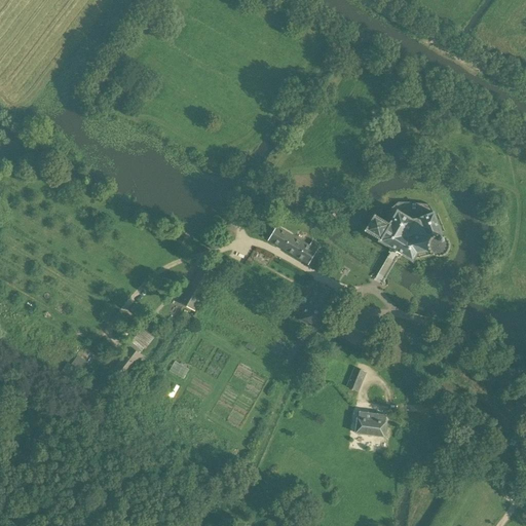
[(412,220),(398,211),(389,224),(374,216),(366,231),(380,239),(379,241),(390,248),(390,249),(402,255),(414,261),(415,258),(433,254),(435,255),(438,256),(440,256),(443,255),(446,254),(447,252),(448,250),(449,246),(449,243),(448,242),(447,239),(446,238),(445,238),(442,236),(441,236),(441,235),(442,234),(434,213),(418,218),(418,219),(412,220)]
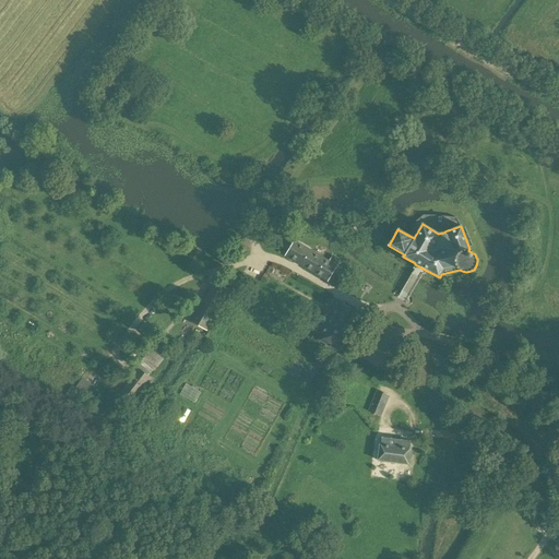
[(329,262),(295,241),(286,256),(328,281),(336,266),(335,266),(340,260),(332,256),(329,262)]
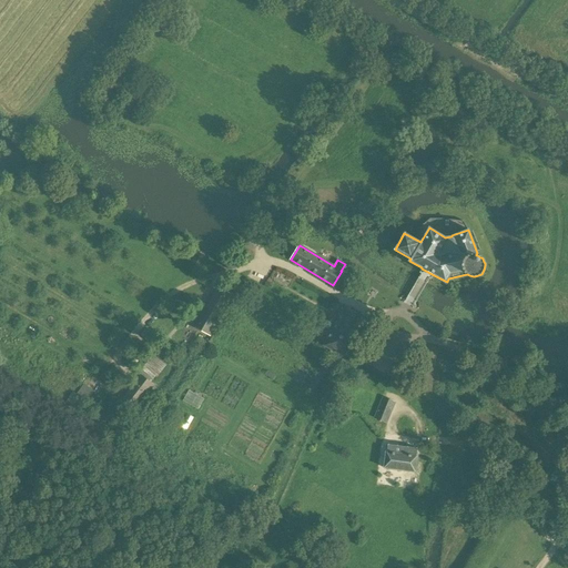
[(323,346),(343,357),(365,317),(345,306),(323,346)]
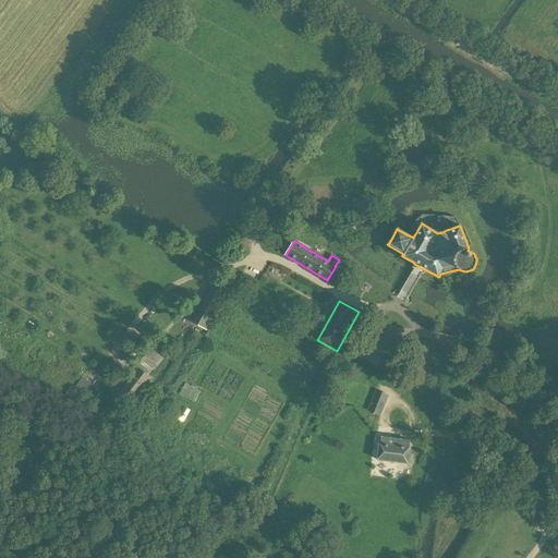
[(149,349),(124,381),(135,390),(161,358),(149,349)]
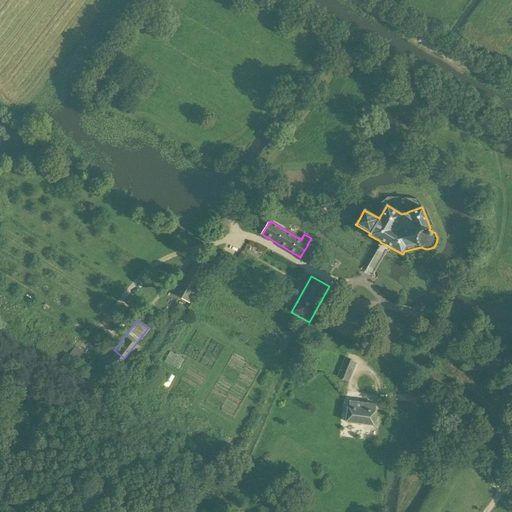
[(181,357),(169,351),(165,359),(177,365),(181,357)]
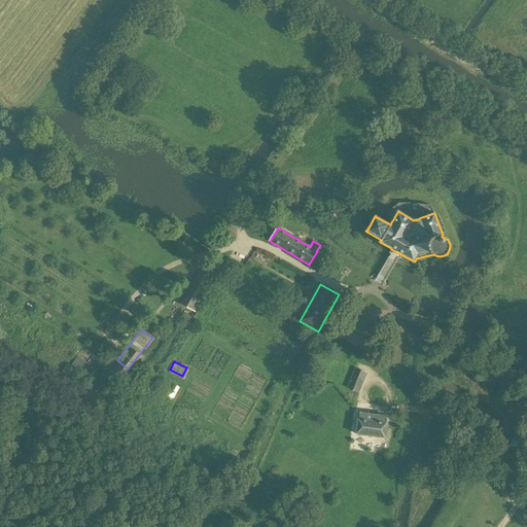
[(65,377),(71,366),(67,363),(61,374),(65,377)]
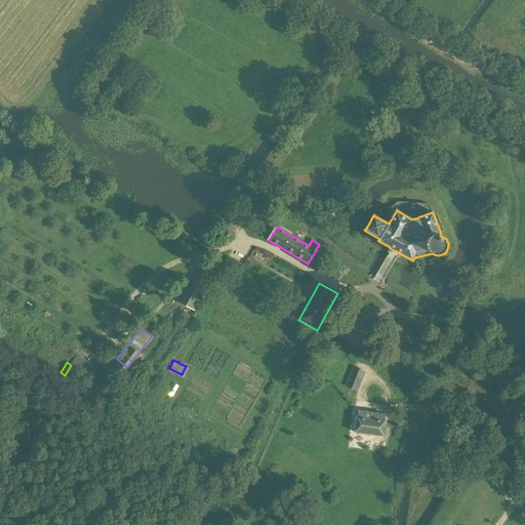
[(346,387),(358,392),(366,371),(354,366),(346,387)]
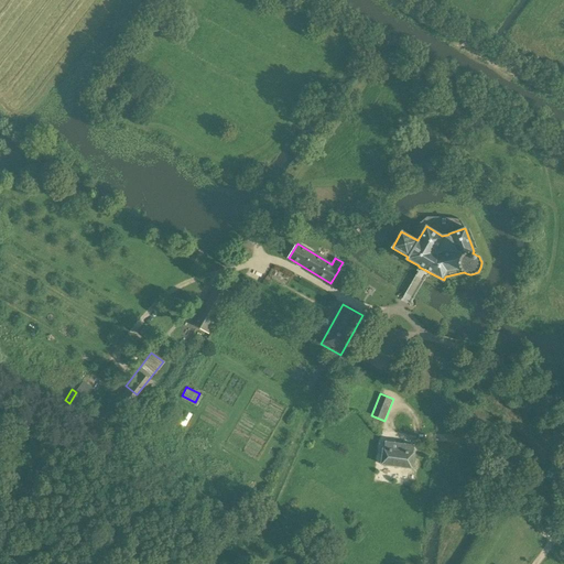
[(78,410),(86,399),(82,396),(74,407),(78,410)]
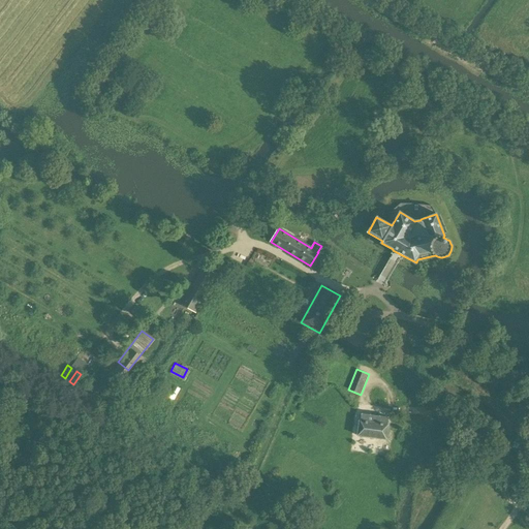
[(387,425),(387,417),(362,414),(361,421),(360,421),(358,436),(367,437),(376,439),(376,438),(386,440),(389,425),(387,425)]
